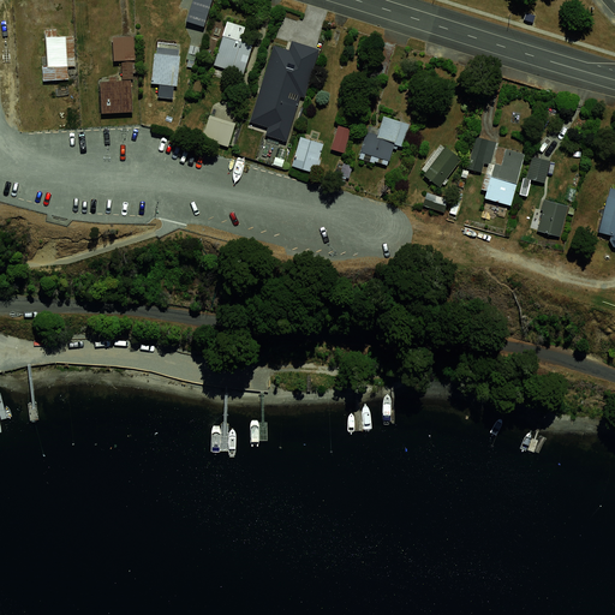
[(206,0),(186,0),(180,24),(201,28),(206,0)]
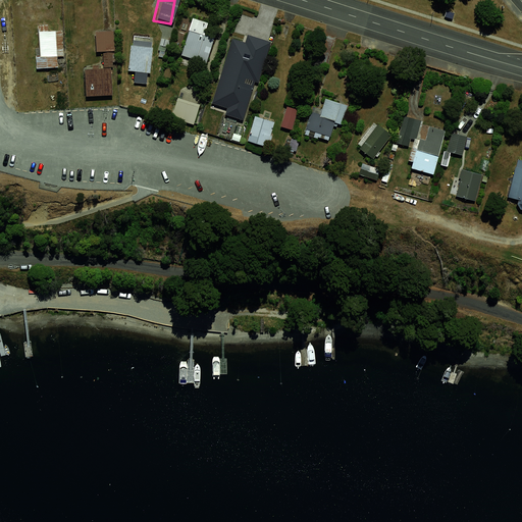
[(190,18),(179,54),(208,62),(218,27),(206,23),(190,18)]
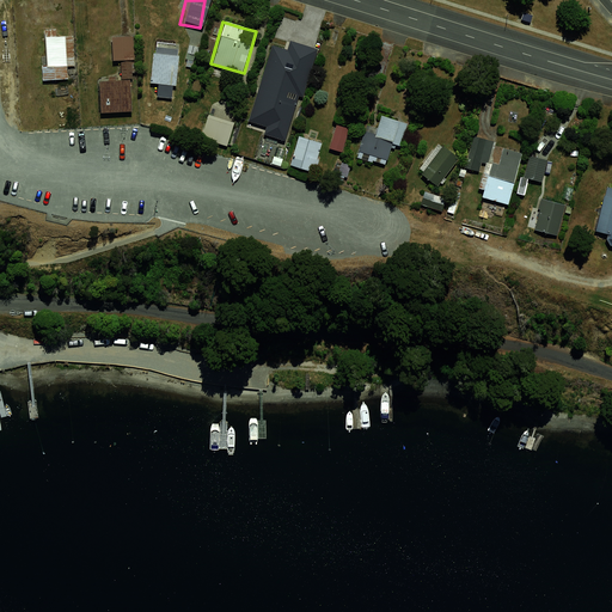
[(44,30),(47,66),(43,67),(43,81),(67,80),(67,66),(75,66),(74,37),(57,37),(56,30),(44,30)]
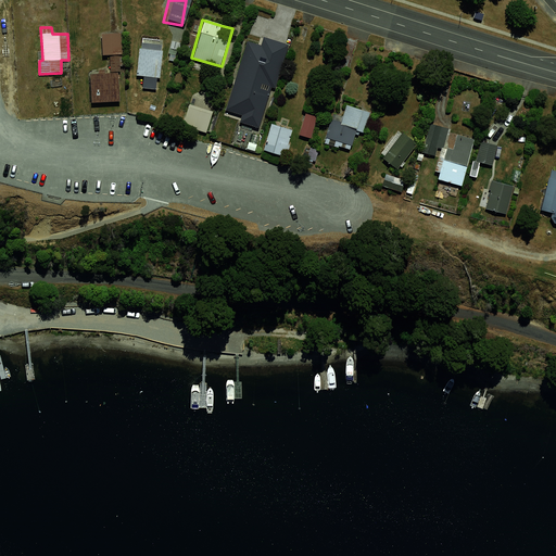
[(90,74),(92,103),(122,101),(116,37),(101,37),(98,38),(100,60),(108,60),(108,73),(90,74)]
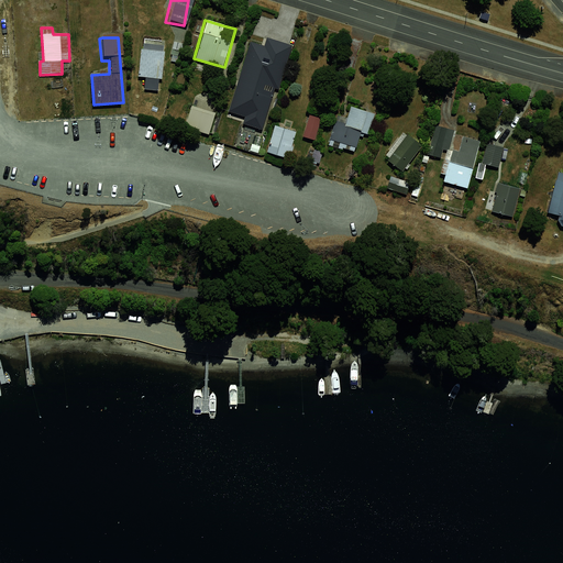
[(246,42),(228,112),(245,117),(243,125),(264,131),(285,46),(276,43),(272,42),(260,39),(257,46),(246,42)]
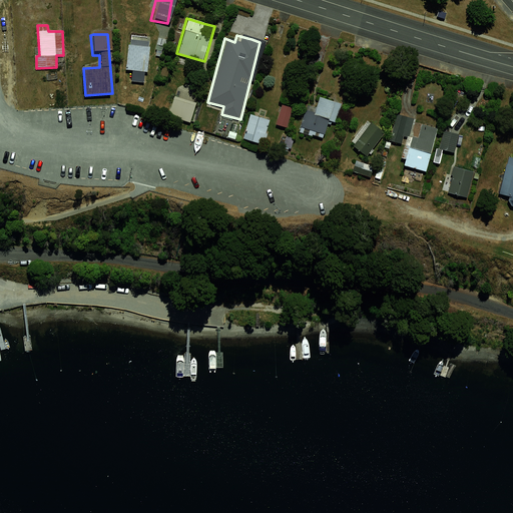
[(148,41),(127,39),(123,72),(145,74),(148,41)]
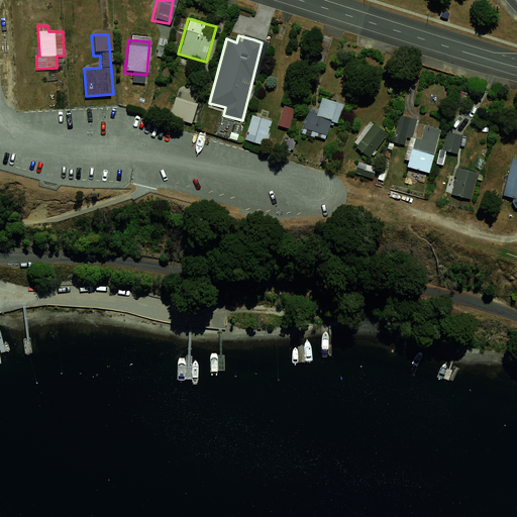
[(196,104),(173,97),(166,118),(190,125),(196,104)]
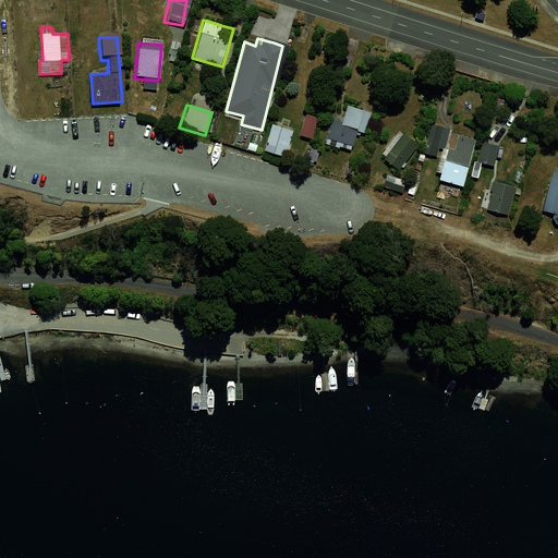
[(332,120),(328,141),(360,148),(363,131),(367,132),(373,111),(355,107),(347,105),(342,122),(332,120)]
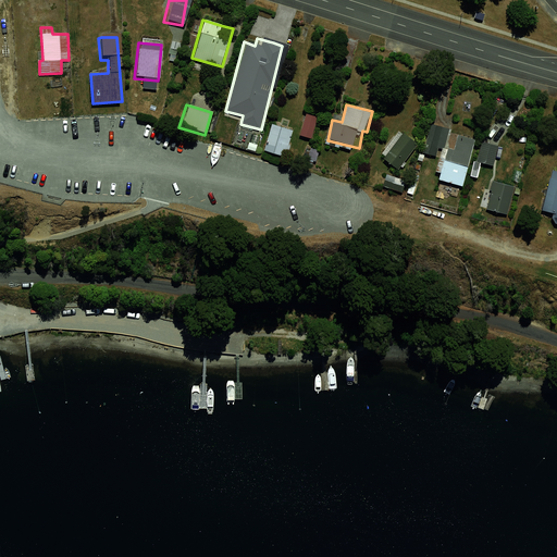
[(305,114),(299,135),(314,139),(320,118),(305,114)]
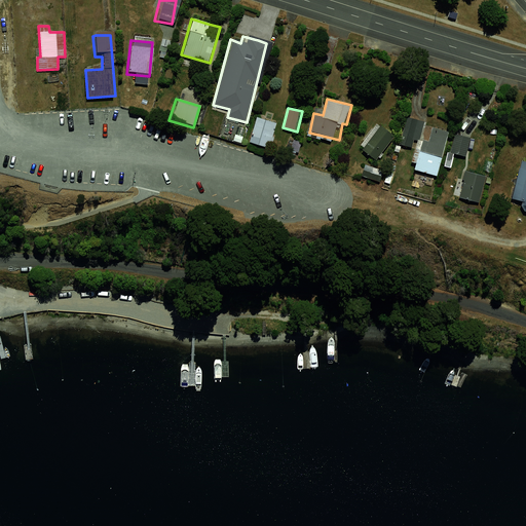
[(277,122),(257,115),(250,141),(271,145),(277,122)]
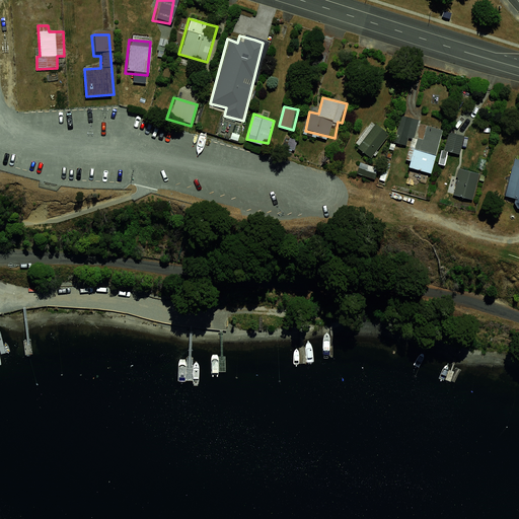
[(401,114),(394,141),(404,144),(413,118),(401,114)]
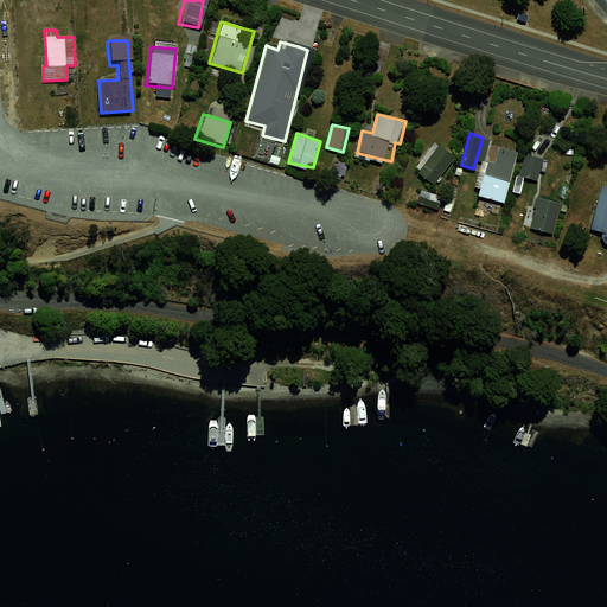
[(428,157),(417,171),(434,184),(454,158),(436,145),(428,157)]
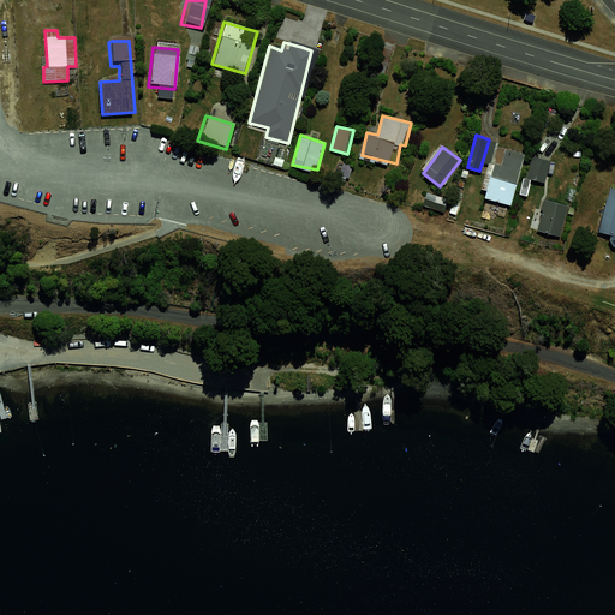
[(485,174),(482,186),(489,190),(487,198),(512,206),(525,155),(506,148),(500,165),(496,163),(493,175),(485,174)]
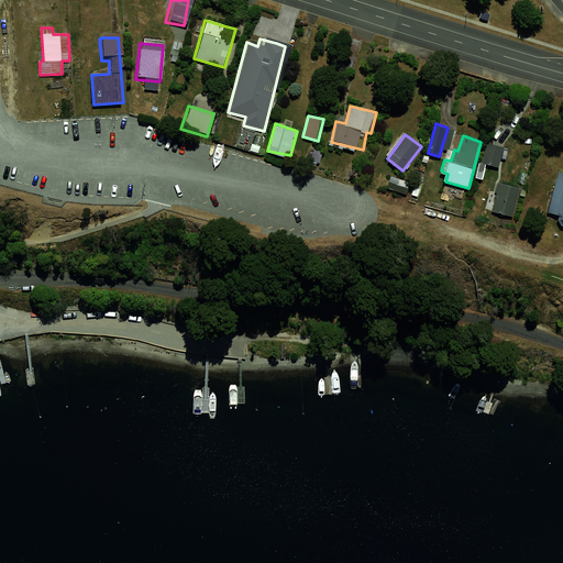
[(495,145),(486,144),(482,164),(498,167),(501,147),(495,145)]
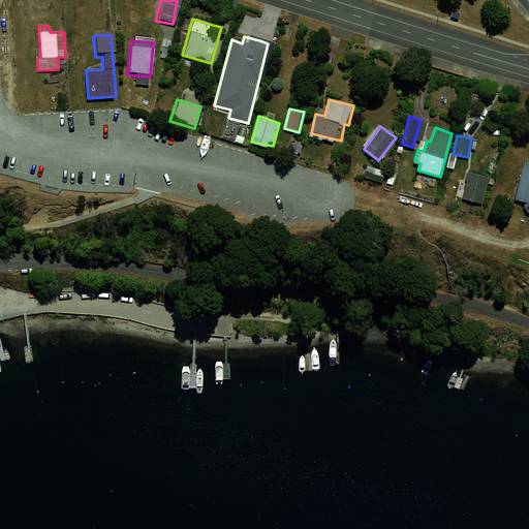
[(528,161),(526,161),(518,197),(528,200),(528,161)]
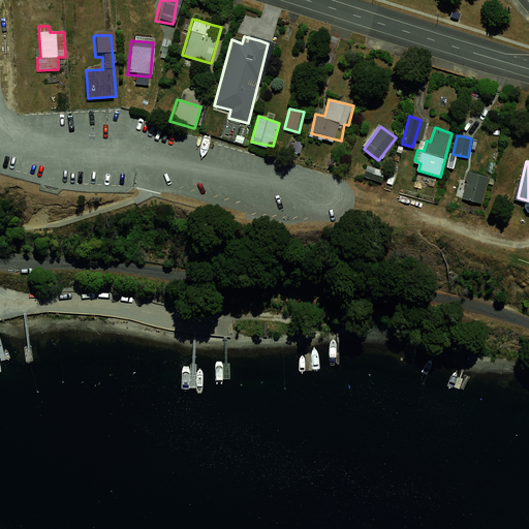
[(469,172),(462,198),(484,204),(491,178),(469,172)]
